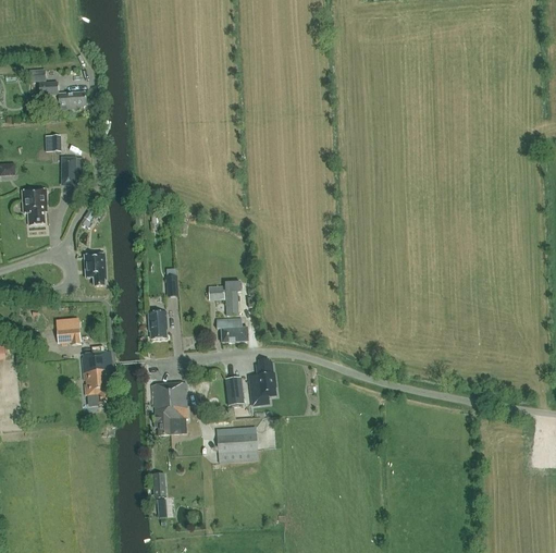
[(45,78),(45,66),(28,68),(29,80),(45,78)]
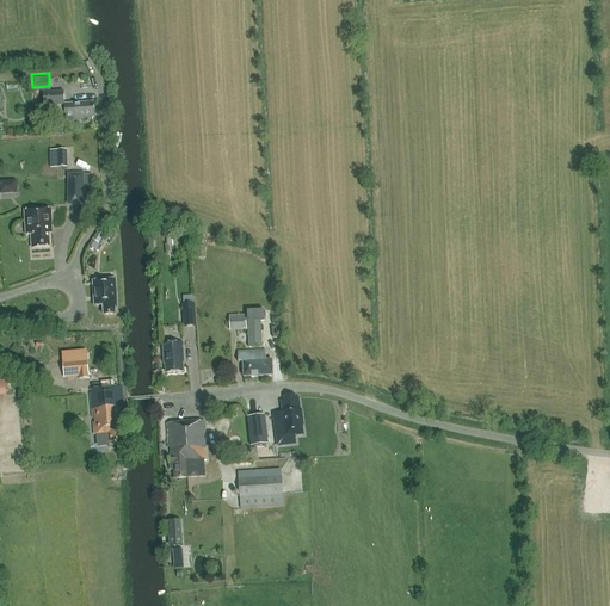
[(81,113),(94,112),(93,98),(63,100),(62,87),(42,88),(43,101),(56,101),(56,111),(63,111),(65,117),(81,116),(81,113)]
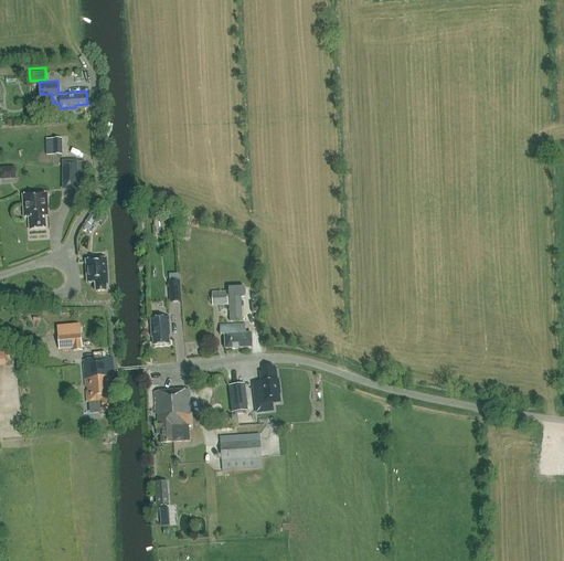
[(61,150),(61,135),(51,135),(52,151),(61,150)]
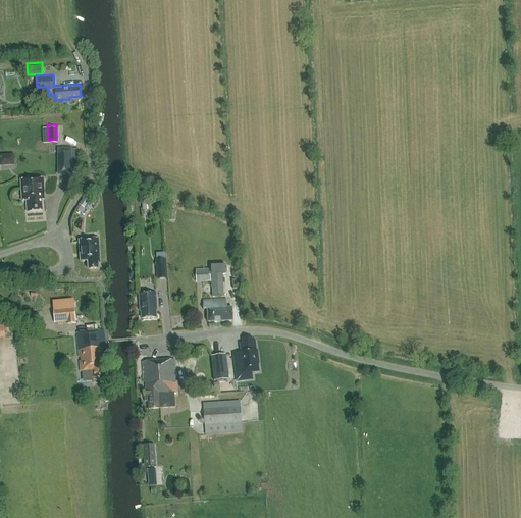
[(70,171),(71,162),(71,146),(58,146),(58,171),(70,171)]
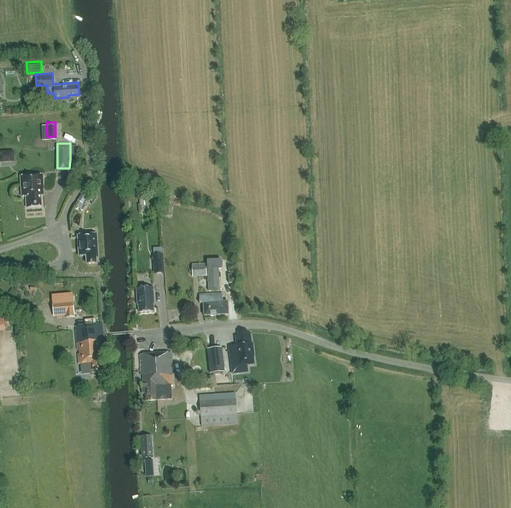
[(41,204),(41,193),(43,193),(43,187),(42,172),(20,173),(21,194),(25,194),(26,205),(41,204)]
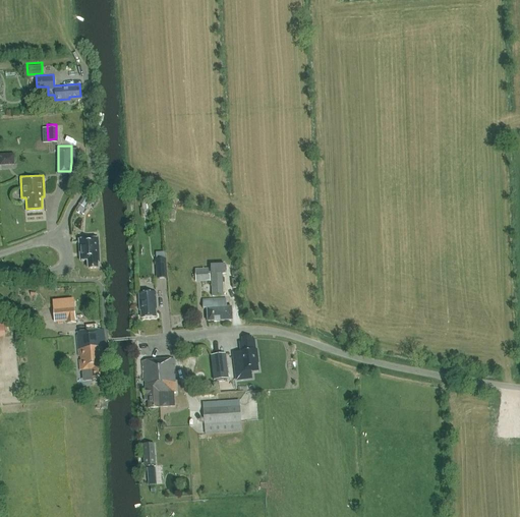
[(77,200),(82,204),(88,197),(82,193),(77,200)]
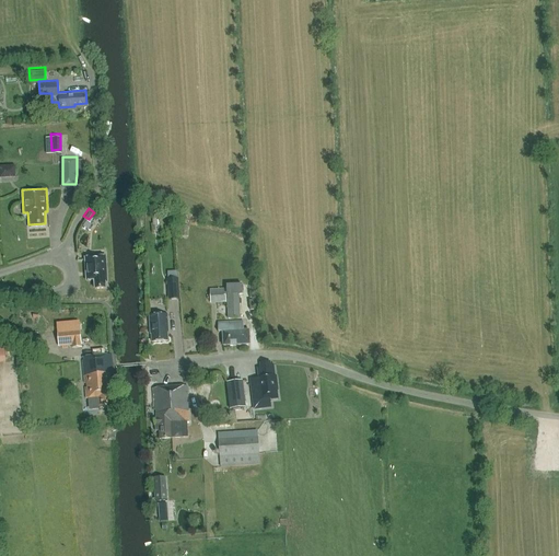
[(104,278),(106,278),(105,253),(84,254),(85,277),(93,276),(94,285),(105,285),(104,278)]
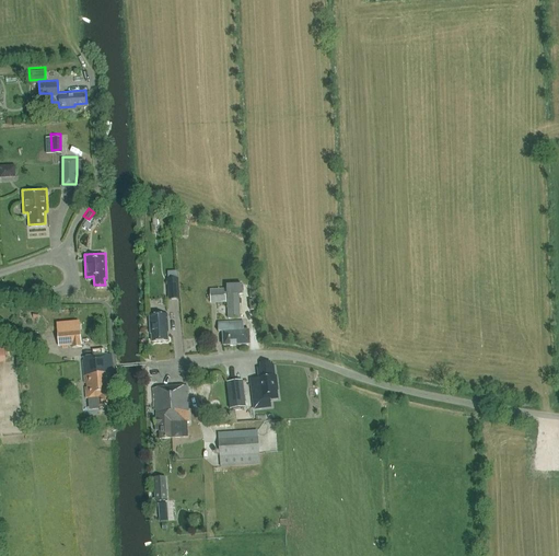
[(166,275),(167,296),(179,296),(178,275),(166,275)]
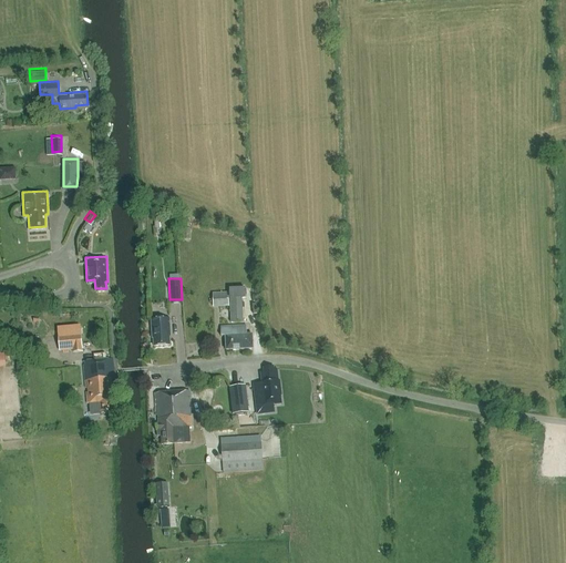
[(245,295),(245,284),(228,285),(230,318),(242,318),(242,295),(245,295)]
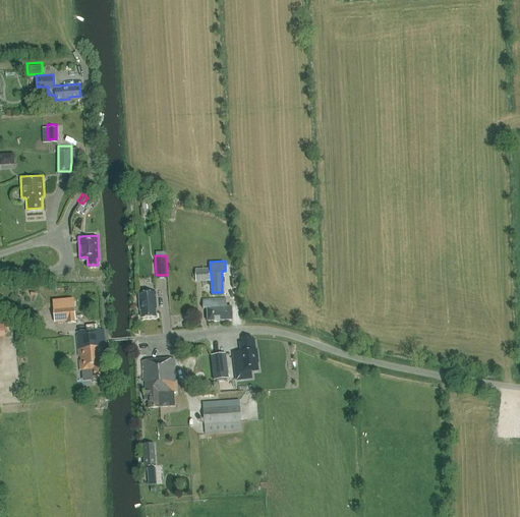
[(210,278),(209,265),(194,266),(194,278),(210,278)]
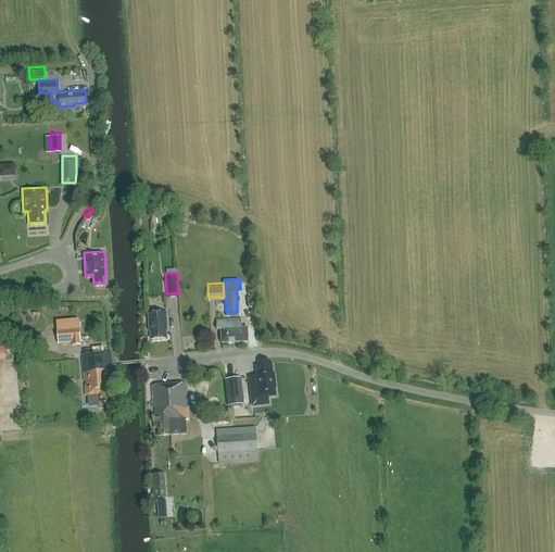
[(149,310),(150,328),(151,328),(151,336),(166,335),(166,323),(167,323),(166,310),(149,310)]
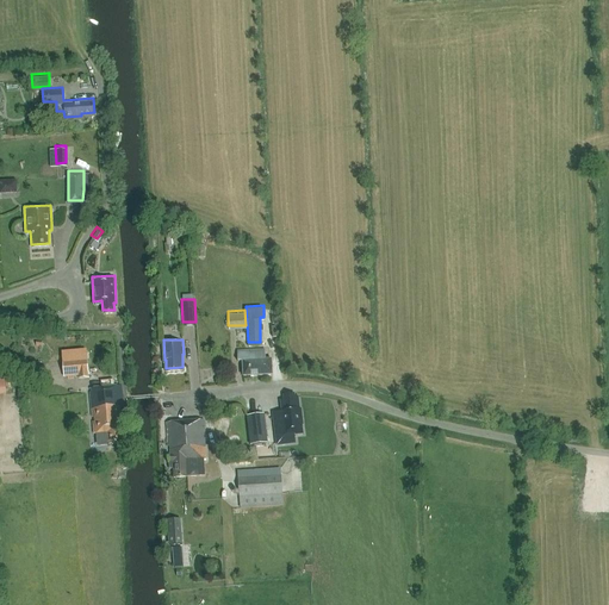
[(242,372),(271,370),(271,355),(263,355),(263,345),(236,347),(236,357),(242,357),(242,372)]
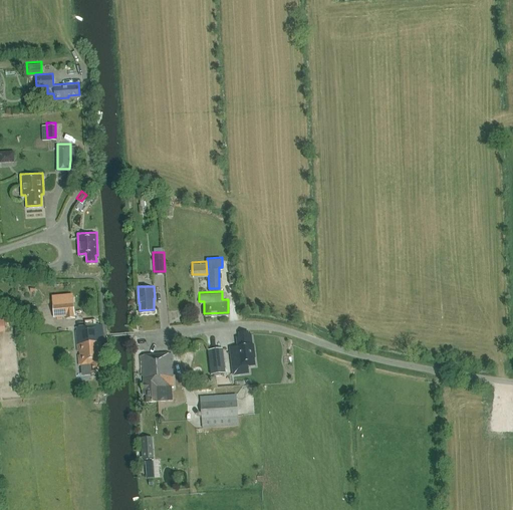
[(73,315),(72,298),(52,300),(53,314),(65,313),(65,316),(73,315)]
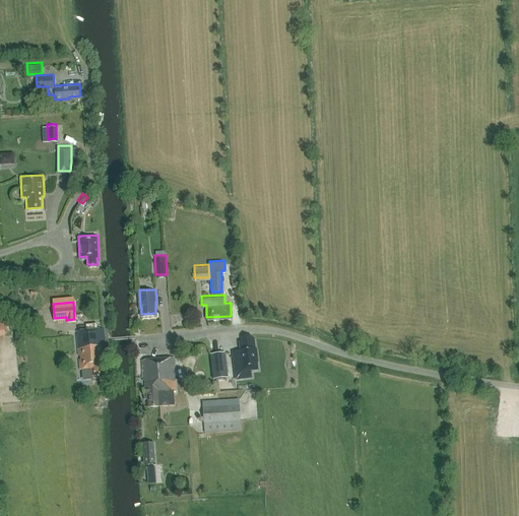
[(76,357),(77,367),(89,366),(90,375),(103,374),(102,356),(105,356),(103,329),(75,331),(77,352),(78,352),(78,357),(76,357)]
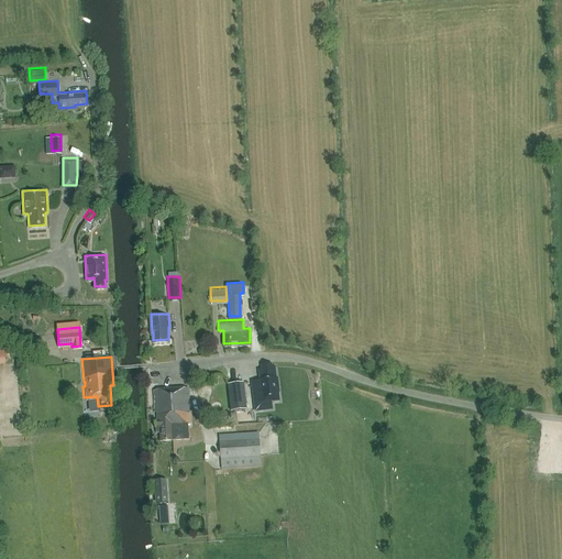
[(276,375),(275,364),(272,364),(271,360),(261,361),(261,365),(257,365),(257,368),(259,376),(251,377),(252,390),(257,388),(259,401),(279,398),(277,381),(276,375)]
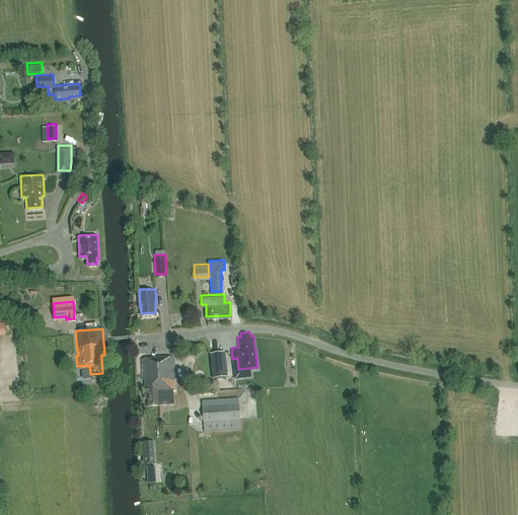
[(223,349),(209,351),(212,375),(226,373),(223,349)]
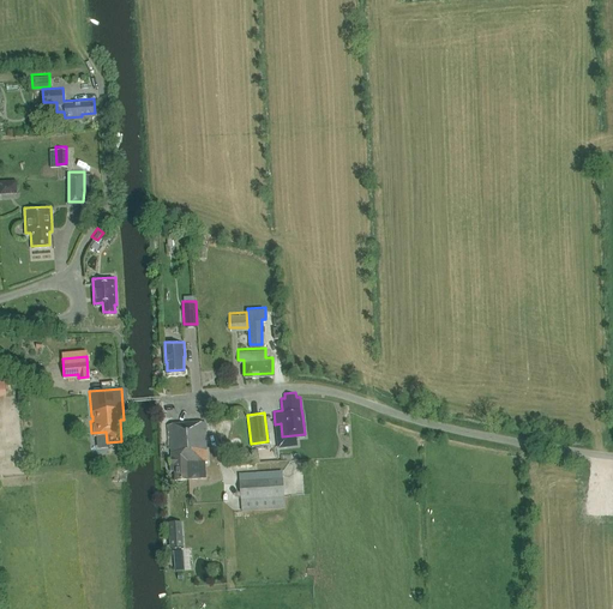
[(188,476),(185,420),(167,421),(168,444),(169,442),(170,453),(168,453),(168,462),(172,462),(173,476),(188,476)]
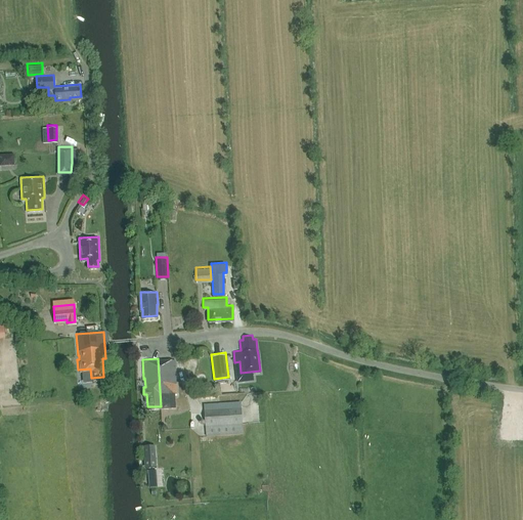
[(175,405),(174,391),(175,391),(174,358),(158,358),(161,406),(175,405)]
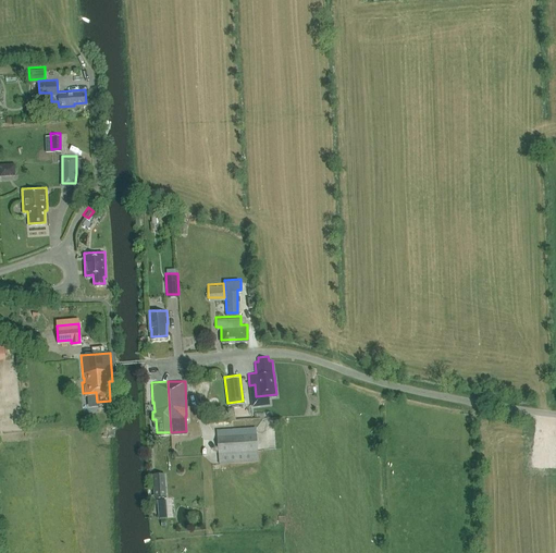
[(258,458),(256,425),(215,427),(218,461),(258,458)]
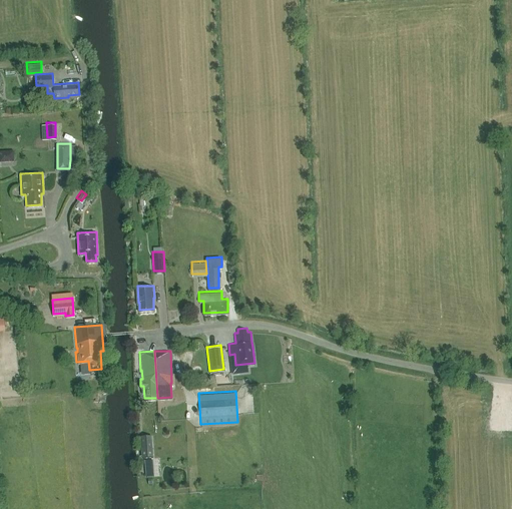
[(152,455),(150,433),(139,434),(141,456),(152,455)]
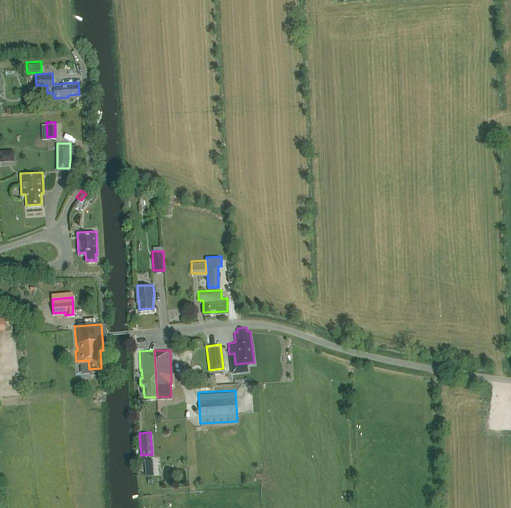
All buildings are outlined.
